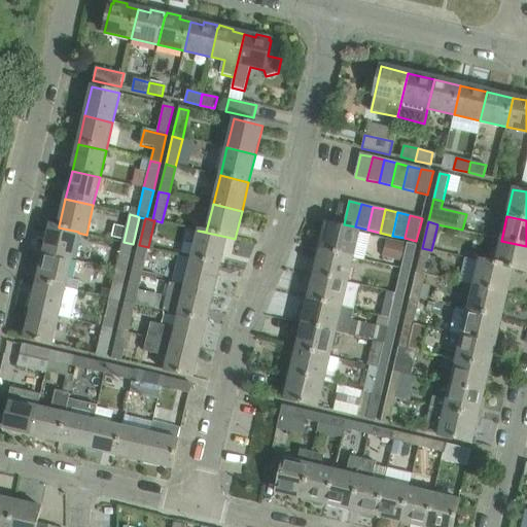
[(359,232),(325,223),(319,250),(353,258),(359,232)]
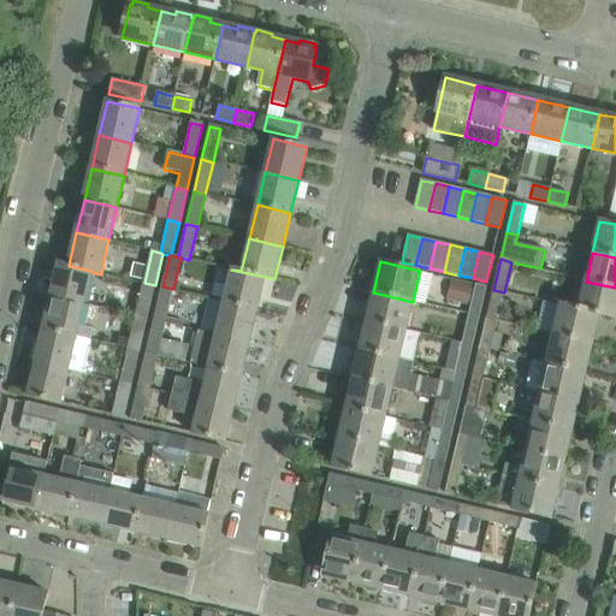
[(84,306),(92,272),(92,271),(69,266),(69,265),(59,262),(51,297),(84,306)]
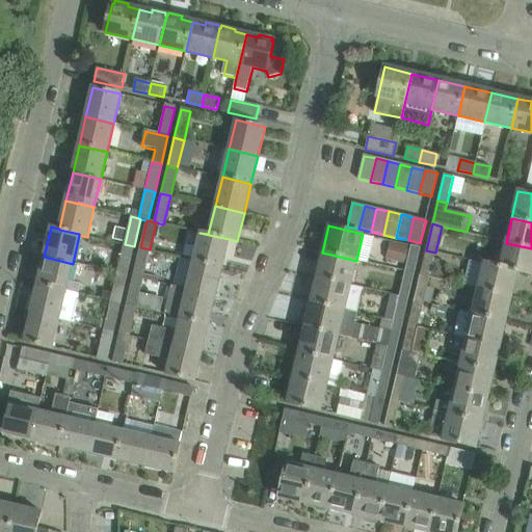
[(222,267),(229,239),(200,233),(193,261),(222,267)]
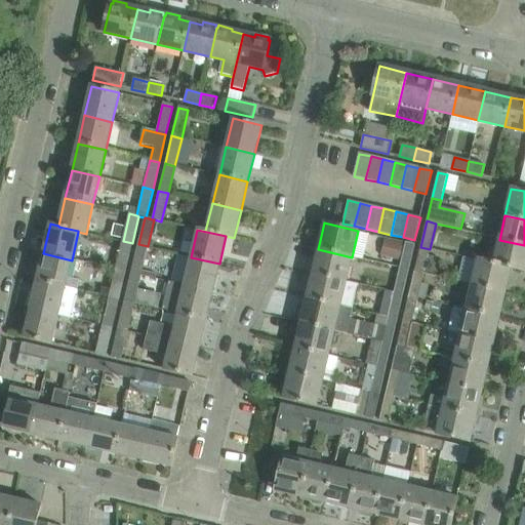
[(385,239),(381,255),(400,259),(404,244),(385,239)]
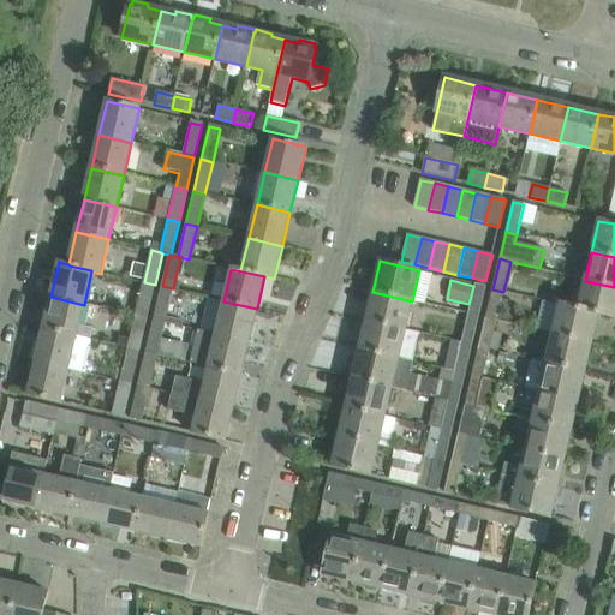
[(614,317),(614,287),(585,281),(578,310),(560,305),(559,306),(599,315),(599,314),(614,317)]
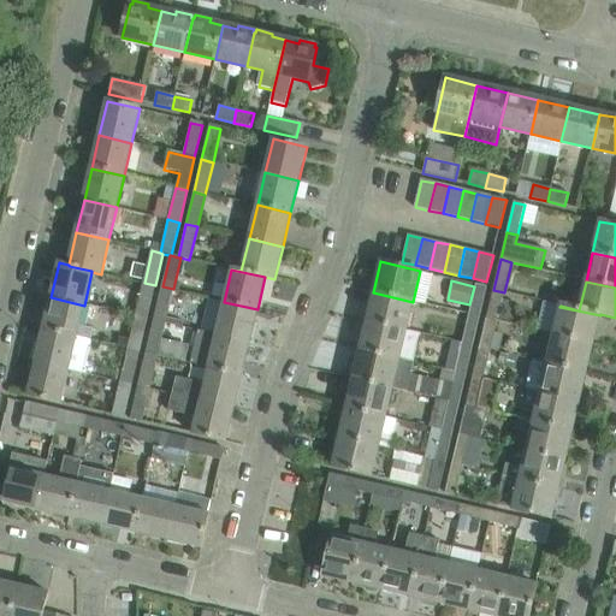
[(147,320),(155,285),(144,283),(136,318),(147,320)]
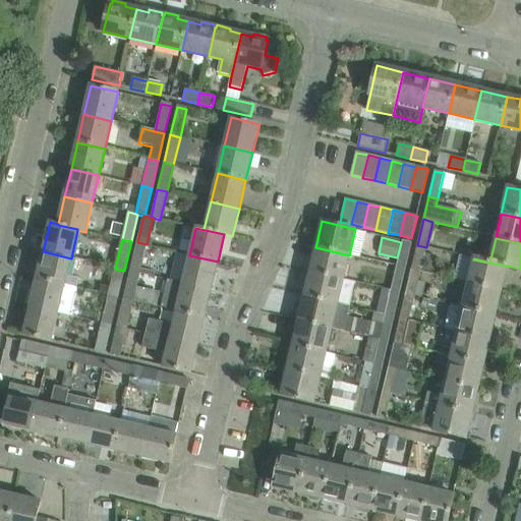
[(406,269),(411,242),(403,240),(397,267),(406,269)]
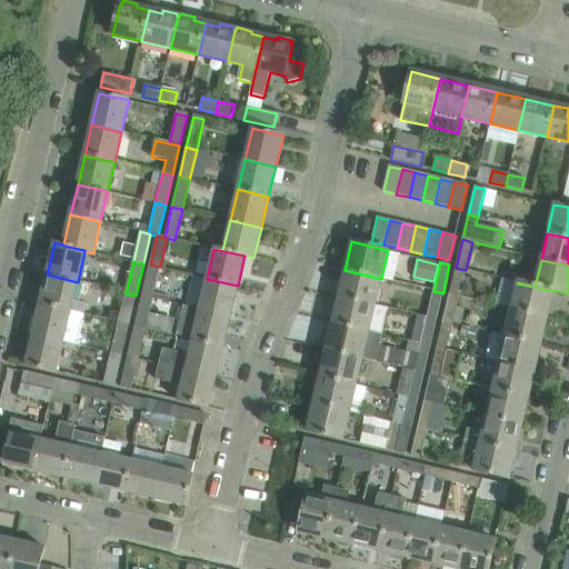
[(152,300),(160,267),(150,265),(142,298),(152,300)]
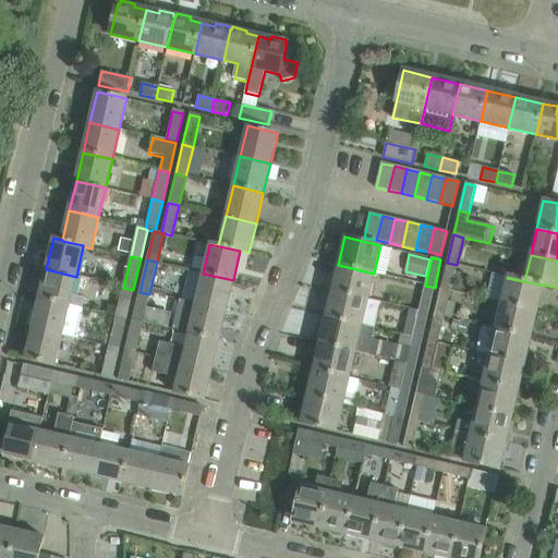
[(451,290),(457,265),(447,263),(441,288),(451,290)]
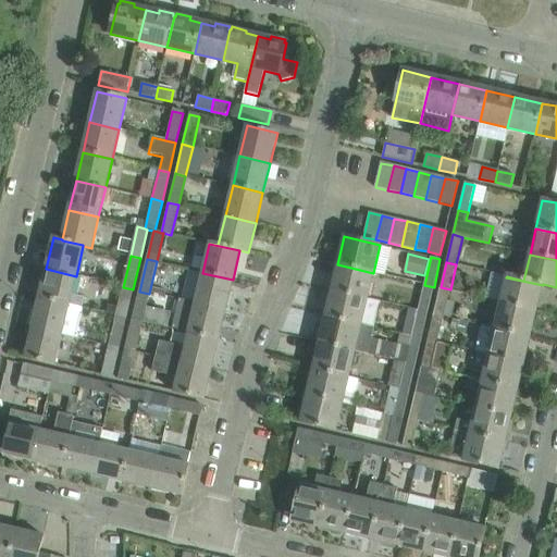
[(367,299),(373,273),(337,264),(331,291),(367,299)]
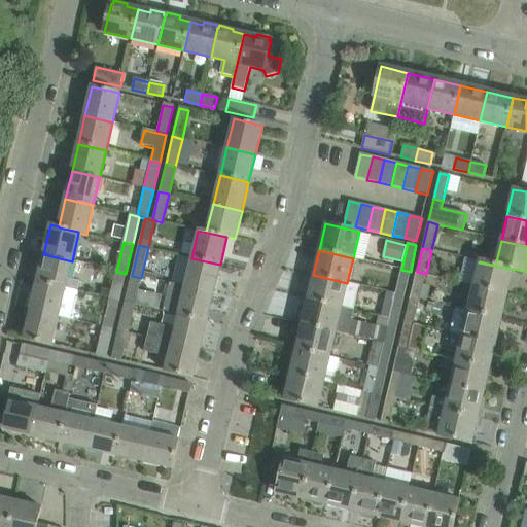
[(68,279),(72,261),(43,254),(37,283),(65,289),(77,292),(79,281),(68,279)]
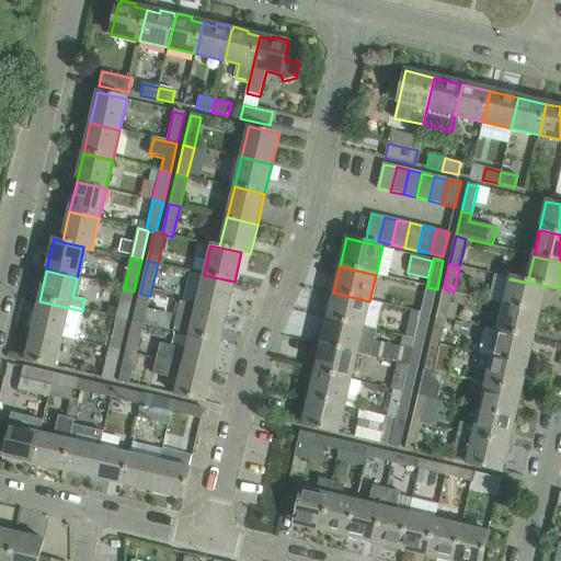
[(228,312),(235,282),(204,275),(196,305),(228,312)]
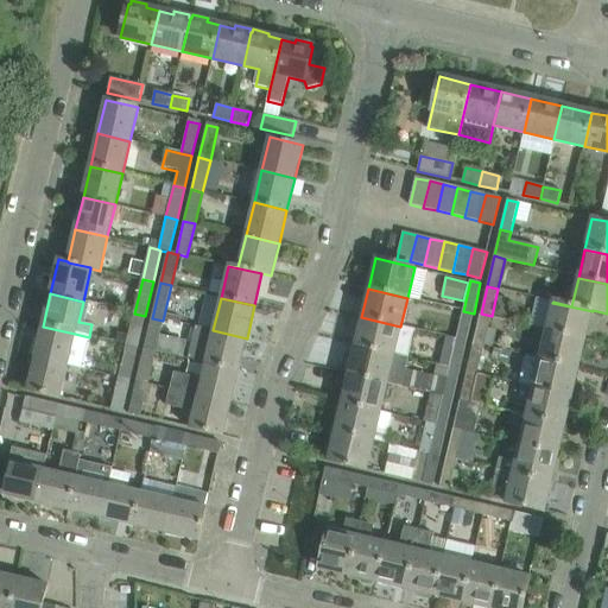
[(586,340),(593,311),(552,303),(546,330),(586,340)]
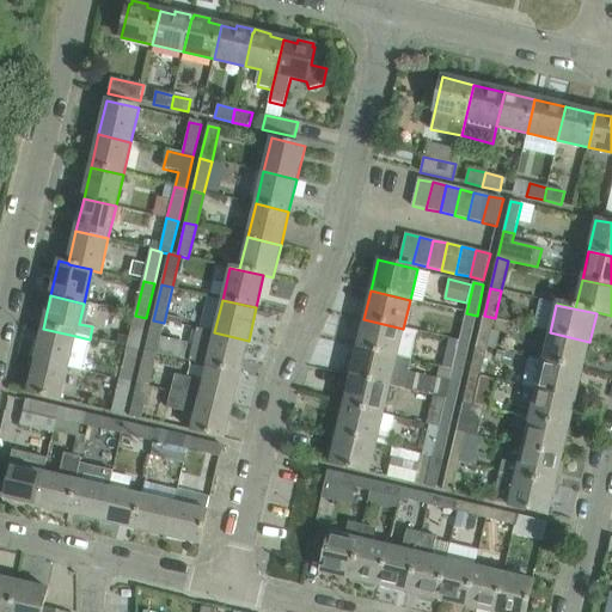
[(470,344),(477,316),(466,313),(459,342),(470,344)]
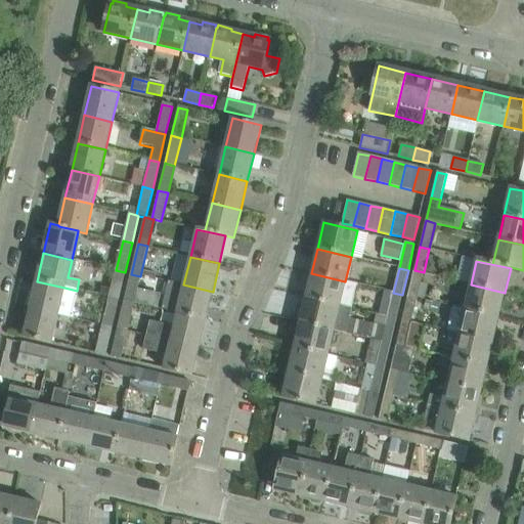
[(119,300),(125,272),(116,270),(108,298),(119,300)]
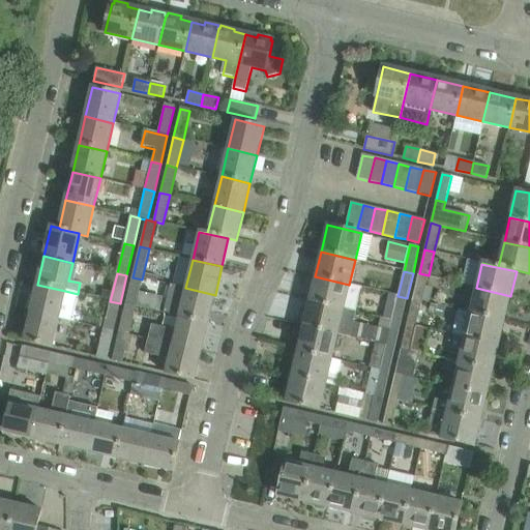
[(425,287),(429,275),(419,273),(413,299),(421,301),(431,303),(434,288),(425,287)]
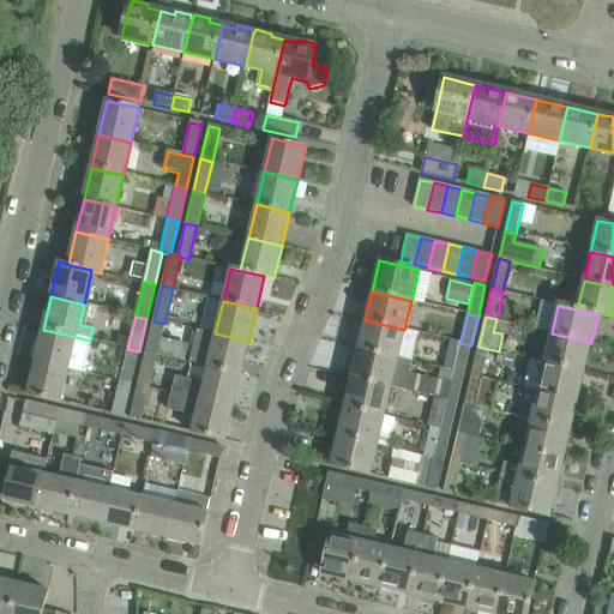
[(419,333),(404,330),(365,320),(357,349),(397,359),(411,362),(419,333)]
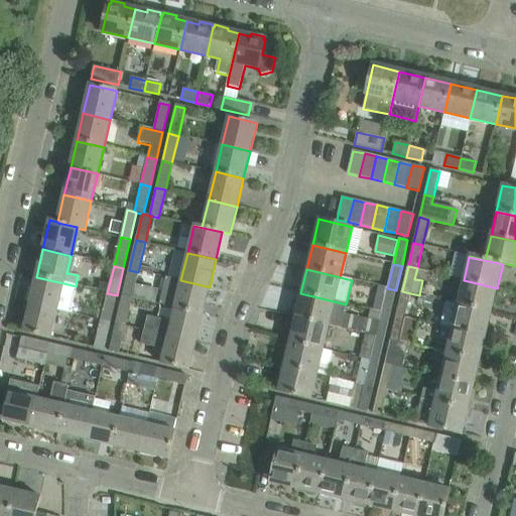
[(131,299),(138,272),(129,270),(123,297),(131,299)]
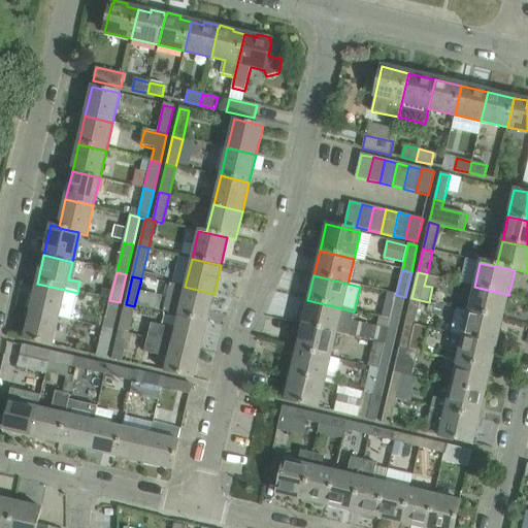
[(59,318),(65,290),(37,284),(30,310),(59,318)]
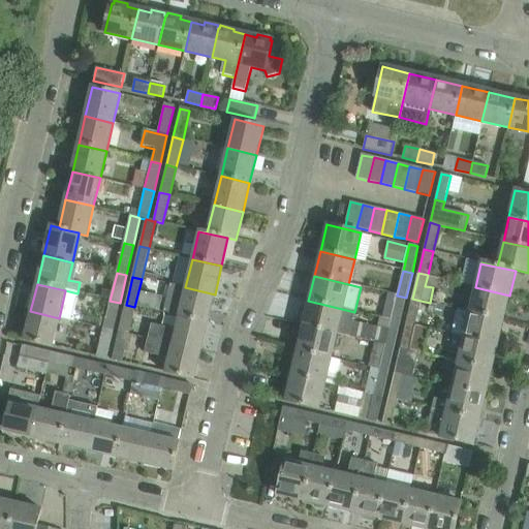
[(208,322),(215,294),(185,287),(179,316),(208,322)]
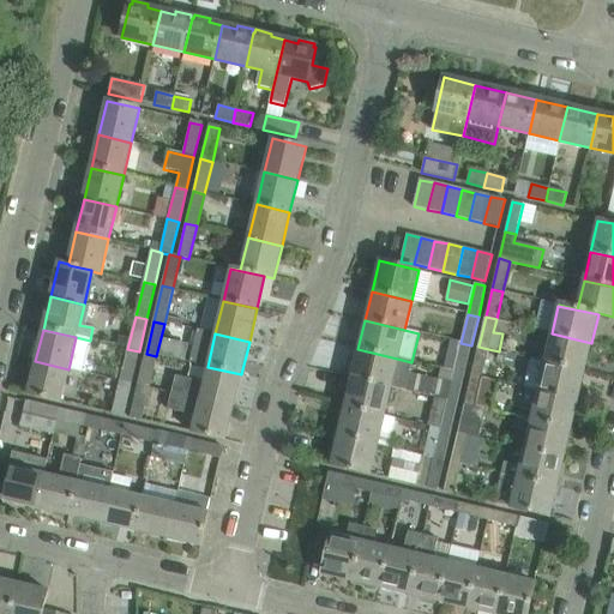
[(584,372),(591,343),(552,333),(545,362),(584,372)]
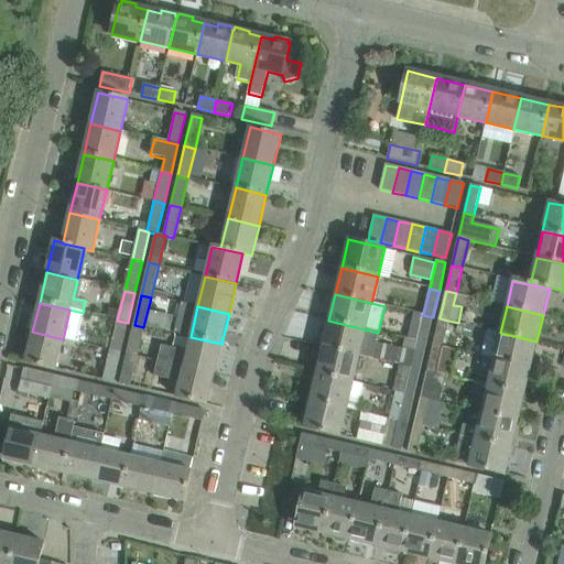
[(426,344),(433,317),(423,315),(418,342),(426,344)]
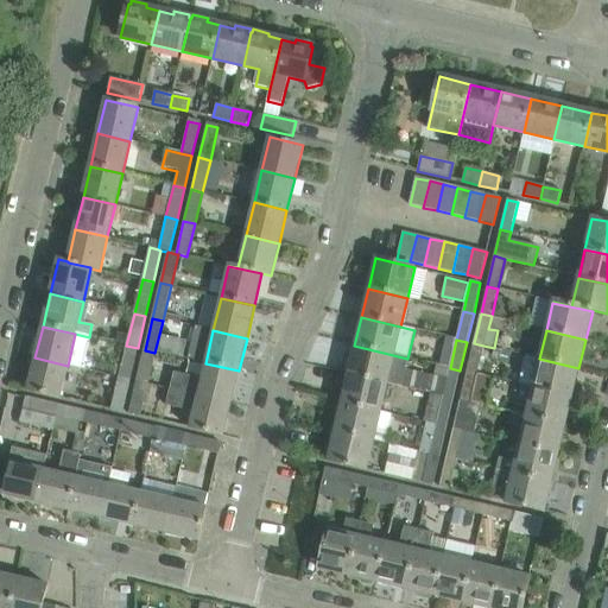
[(476,375),(483,346),(474,343),(467,373),(476,375)]
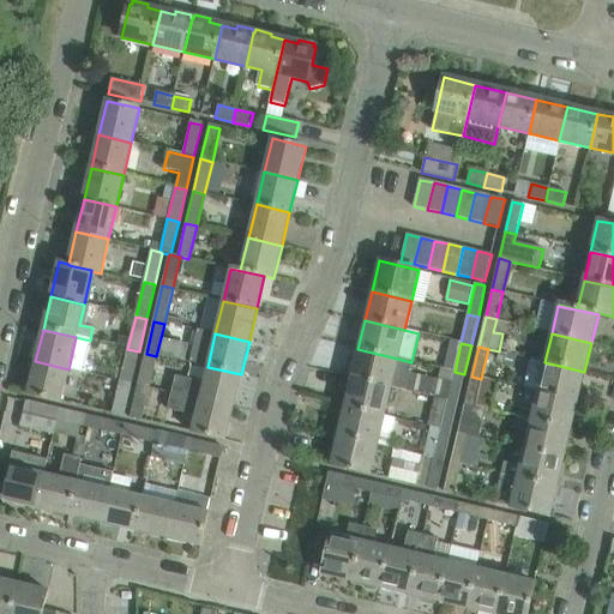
[(131,384),(139,351),(127,349),(120,381),(131,384)]
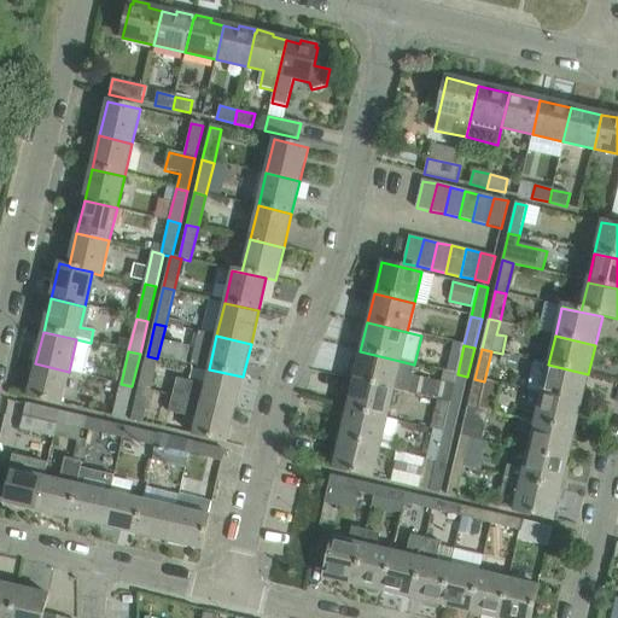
[(414,365),(400,361),(360,351),(354,382),(394,390),(407,394),(414,365)]
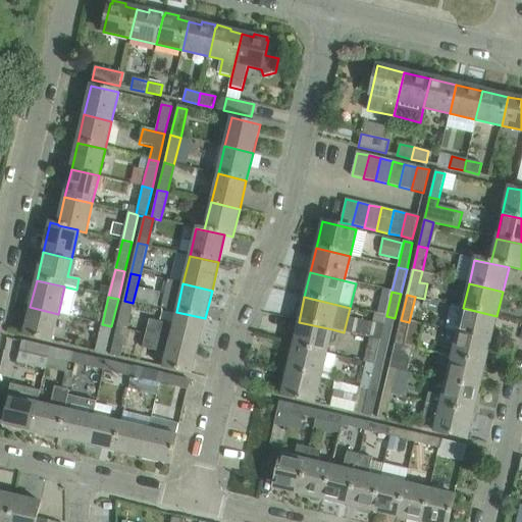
[(126,329),(133,303),(124,301),(117,327),(126,329)]
